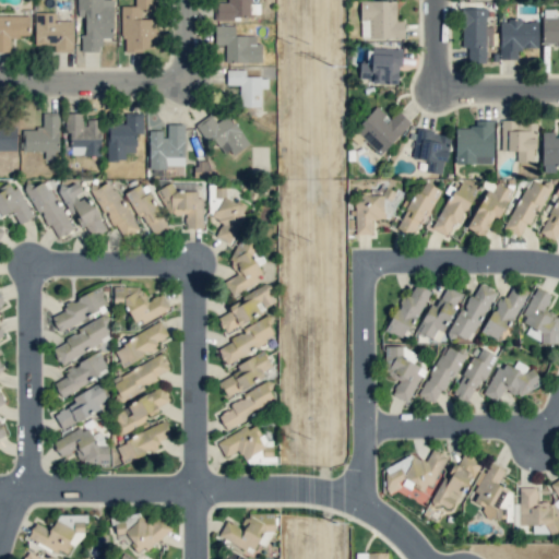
[(111,0),(76,0),(76,16),(82,16),(82,52),(100,51),(100,38),(113,38),(111,0)]
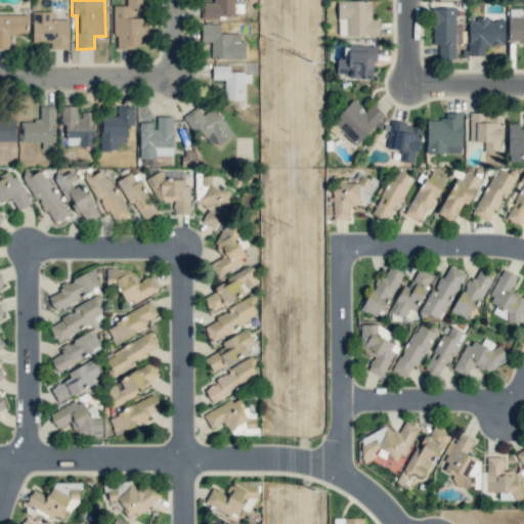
[(115,5),(114,47),(146,47),(147,17),(131,17),(132,8),(143,8),(143,0),(125,0),(126,6),(115,5)]
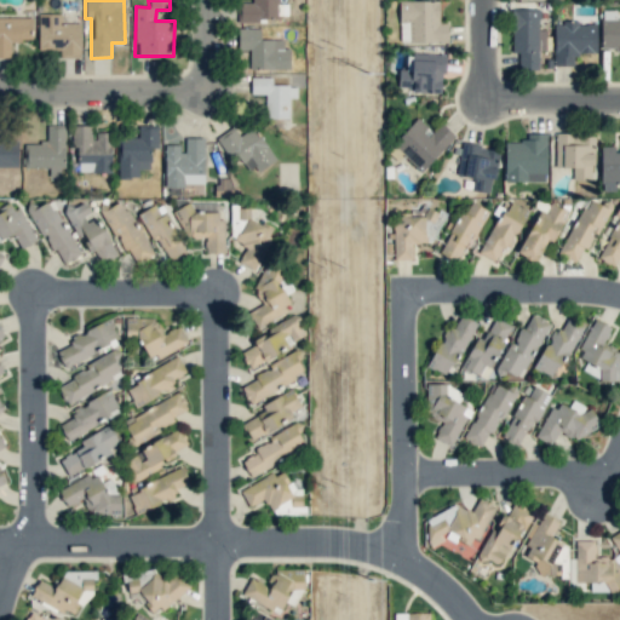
[(239,22),(279,22),(277,0),(251,0),(252,3),(237,3),(239,22)]
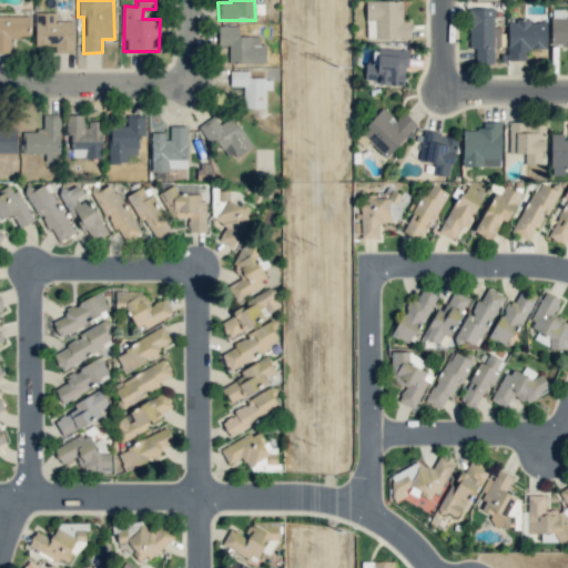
[(402,1),(366,0),(365,39),(411,40),(411,21),(402,21),(402,1)]
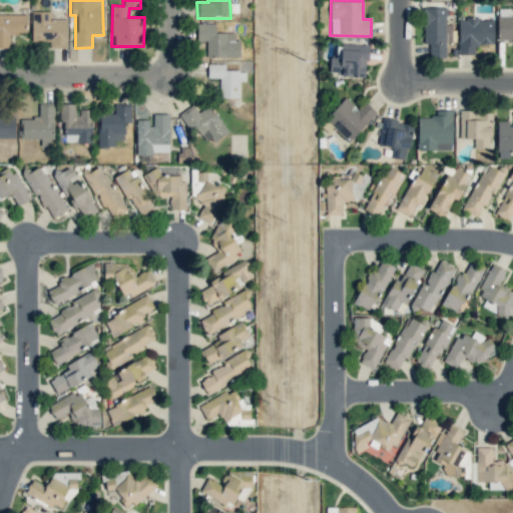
[(445,57),(445,42),(451,42),(451,24),(446,24),(446,7),(424,7),(423,43),(429,43),(429,57),(445,57)]
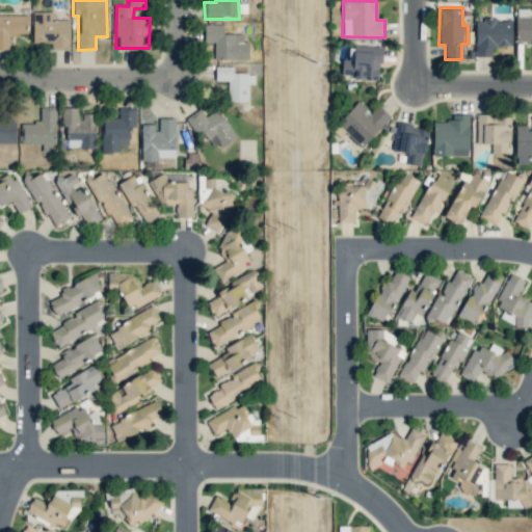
[(33,42),(51,42),(51,50),(70,50),(70,20),(53,20),(53,11),(32,11),(33,42)]
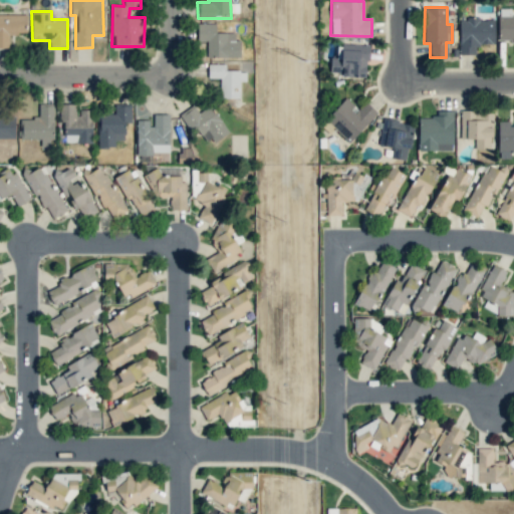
[(26,14),(0,14),(0,47),(9,47),(8,34),(27,33),(26,14)]
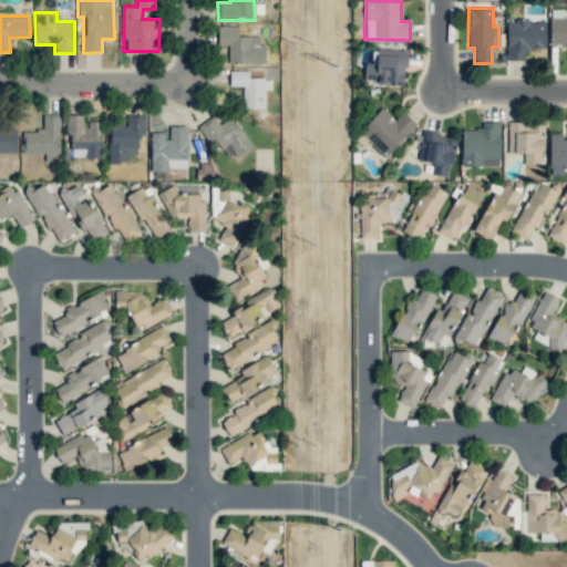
[(566,17),(549,17),(549,44),(566,43),(566,17)]
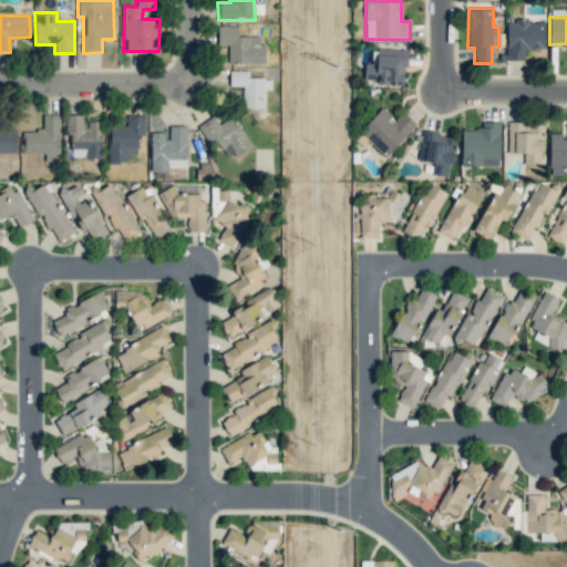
[(545,20),(506,21),(507,60),(524,60),(524,50),(546,49),(545,20)]
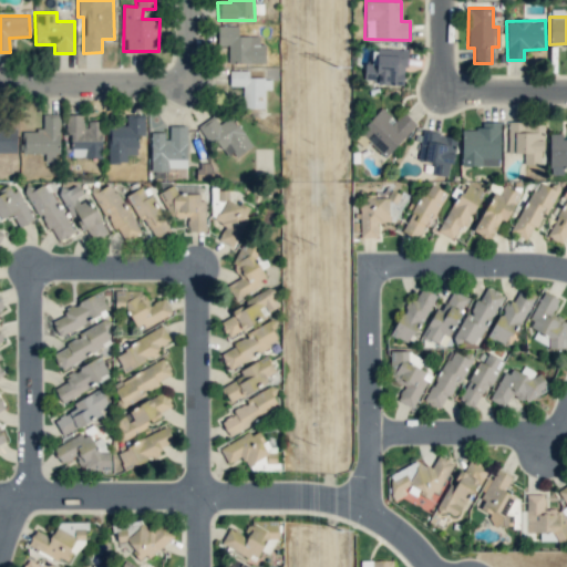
[(263,35),(238,35),(237,26),(217,26),(218,44),(228,44),(228,64),(263,63),(263,35)]
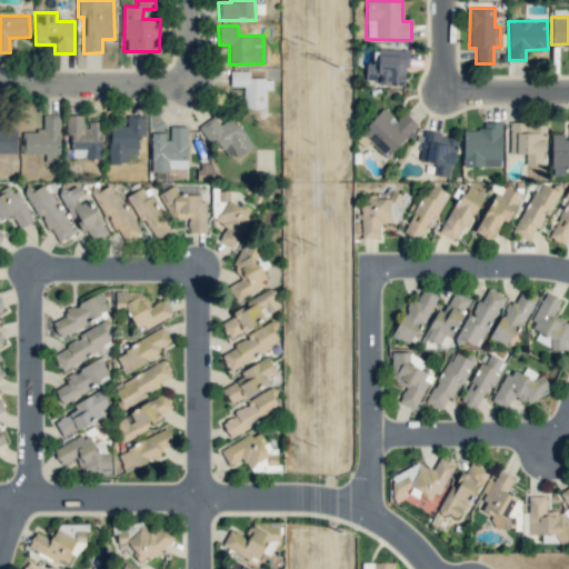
[(407,85),(408,50),(373,49),(372,63),(366,63),(365,83),(407,85)]
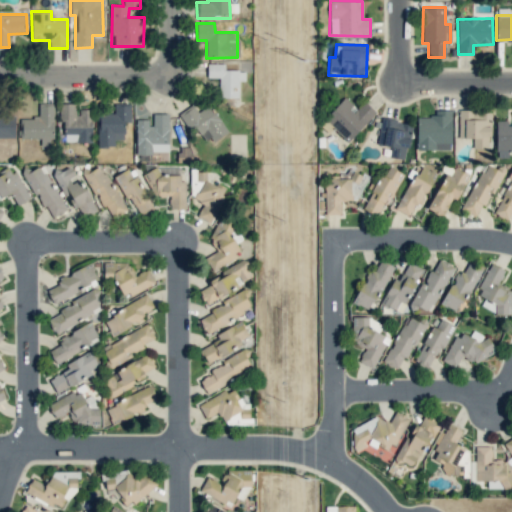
[(224,64),(207,63),(207,77),(219,77),(219,98),(239,98),(239,81),(244,81),(245,71),(224,70),(224,64)]
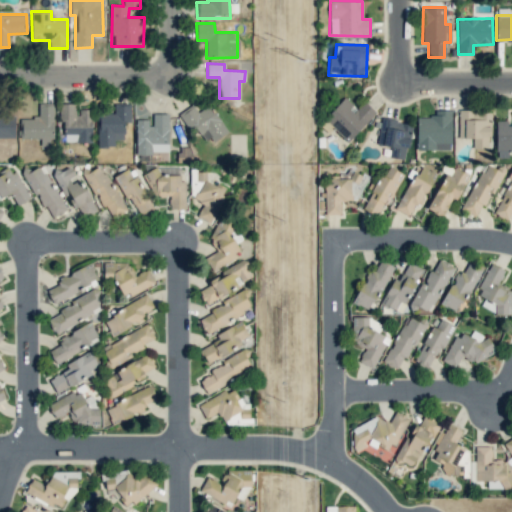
[(376,113),(364,101),(356,109),(345,97),(324,118),(347,141),(376,113)]
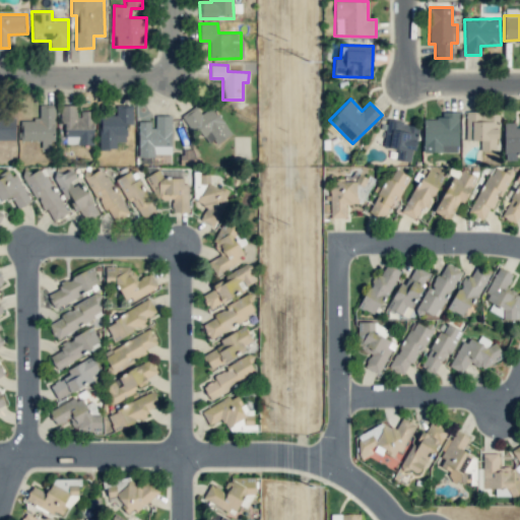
[(41,140),(41,148),(55,148),(54,105),(39,105),(40,119),(20,120),(20,140),(41,140)]
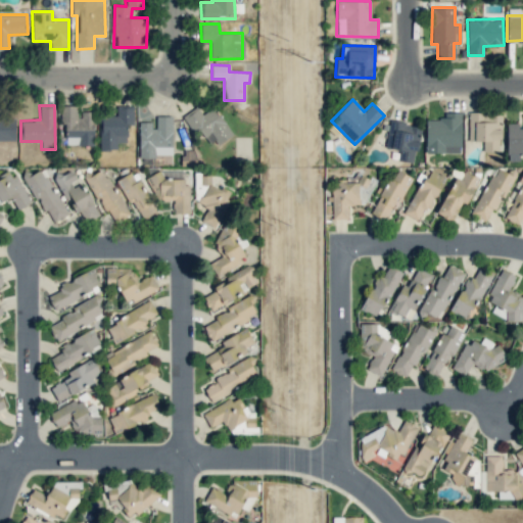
[(94,145),(94,111),(78,111),(78,105),(62,106),(62,145),(94,145)]
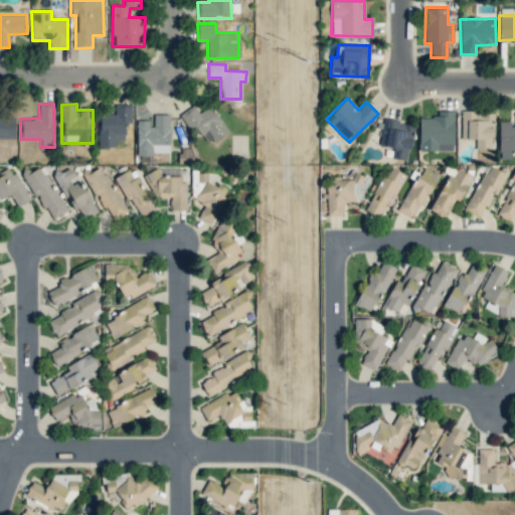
[(99,148),(116,148),(116,141),(125,141),(124,124),(132,123),(131,105),(115,105),(115,114),(98,114),(99,148)]
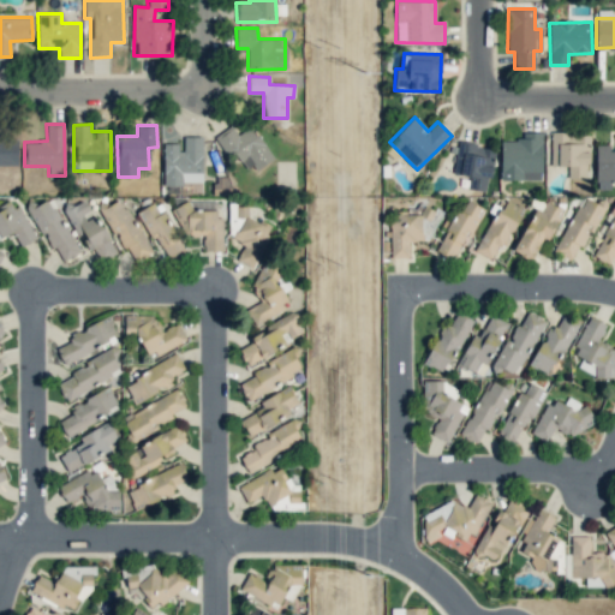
[(273,159),(251,126),(238,135),(231,125),(214,137),(226,154),(234,148),(252,173),(273,159)]
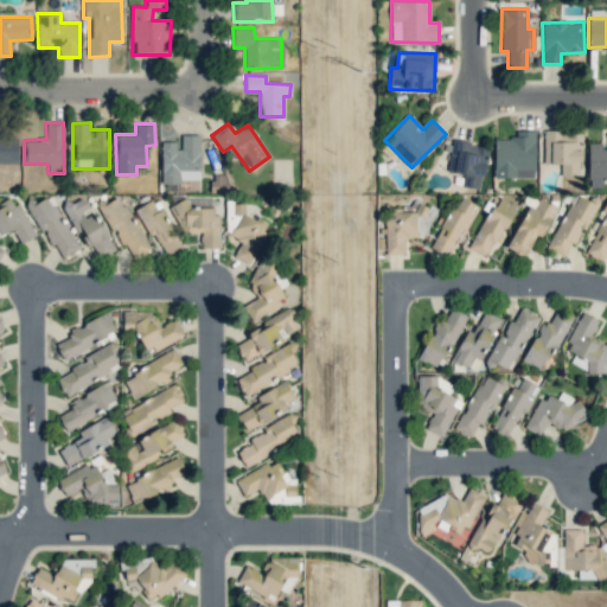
[(535,131),(512,131),(512,139),(494,139),(493,177),(535,178),(535,131)]
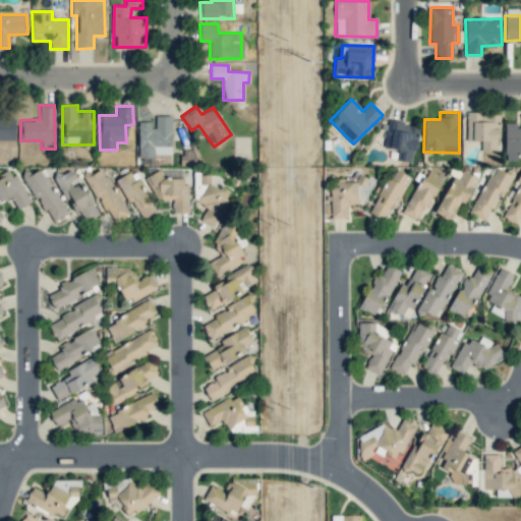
[(466,140),(481,140),(480,151),(500,152),(501,113),(466,113),(466,140)]
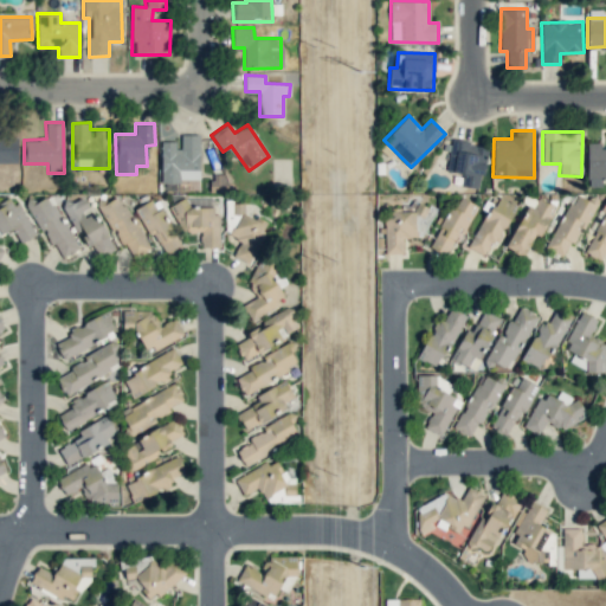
[(161,141),(161,182),(198,184),(199,135),(179,134),(179,142),(161,141)]
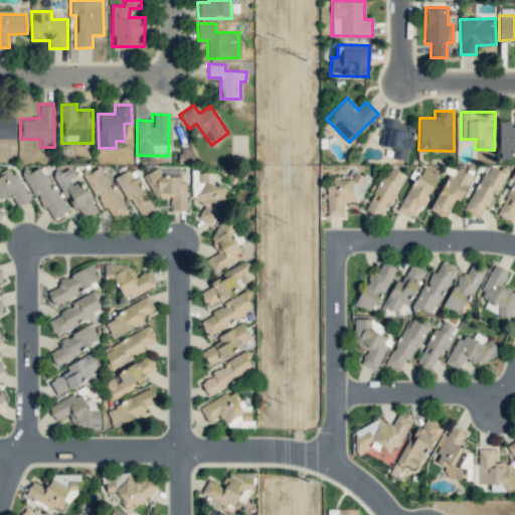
[(0,138),(15,138),(14,116),(0,116),(0,138)]
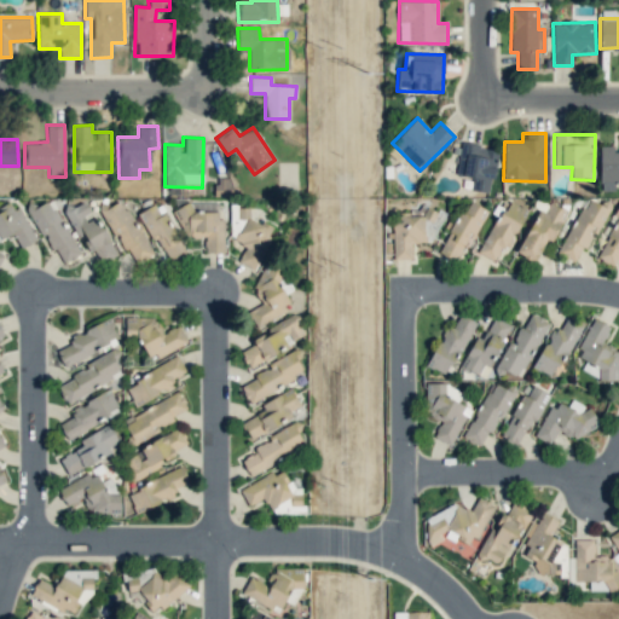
[(470,190),(491,194),(497,149),(461,143),(460,154),(458,154),(456,175),(472,178),(470,190)]
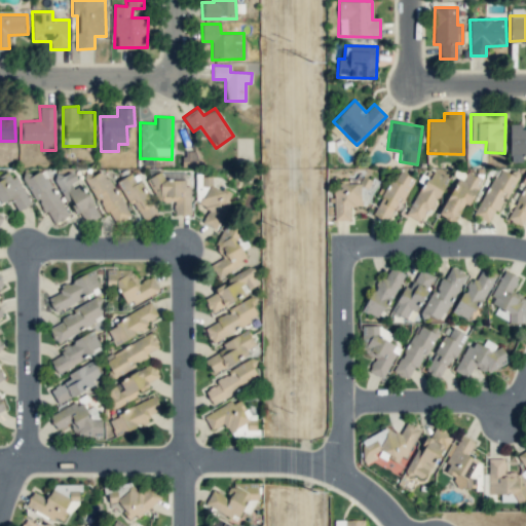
[(525,155),(525,127),(521,128),(521,123),(510,123),(509,161),(522,161),(522,155),(525,155)]
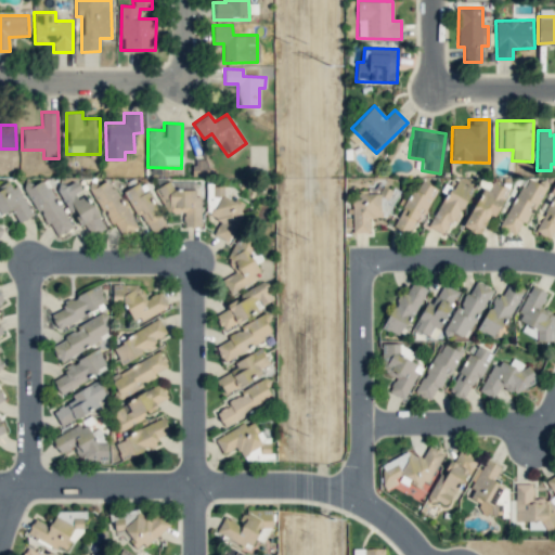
[(501,228),(519,236),(543,183),(525,175),(501,228)]
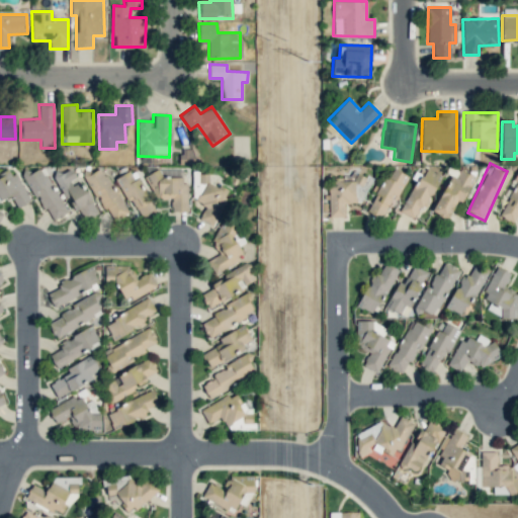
[(67,212),(40,165),(23,174),(50,222),(67,212)]
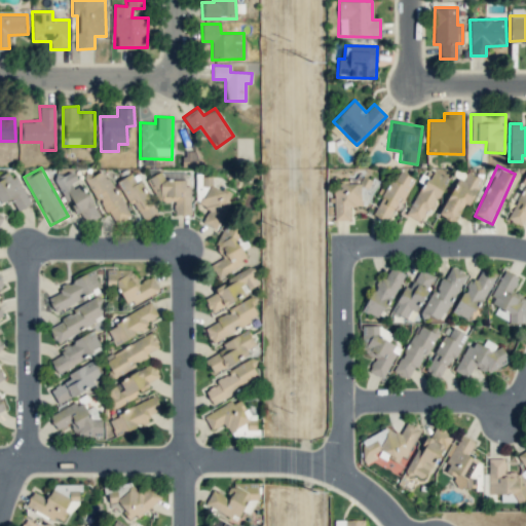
[(85,177),(114,226),(130,216),(101,167),(85,177)]
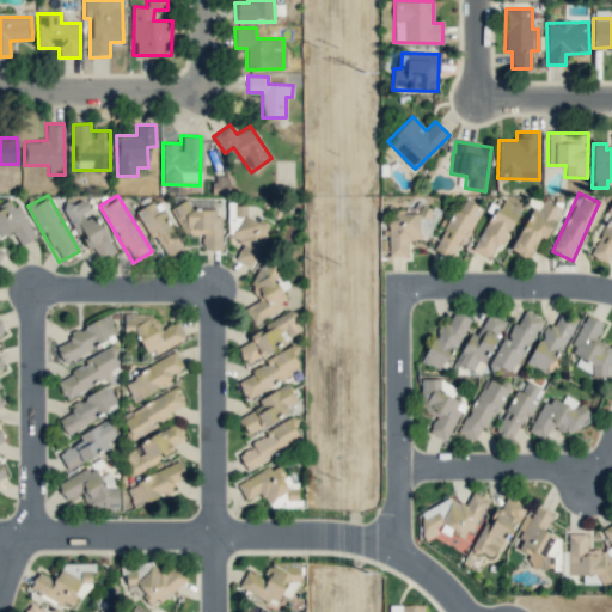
[(114,254),(86,196),(66,206),(95,263),(114,254)]
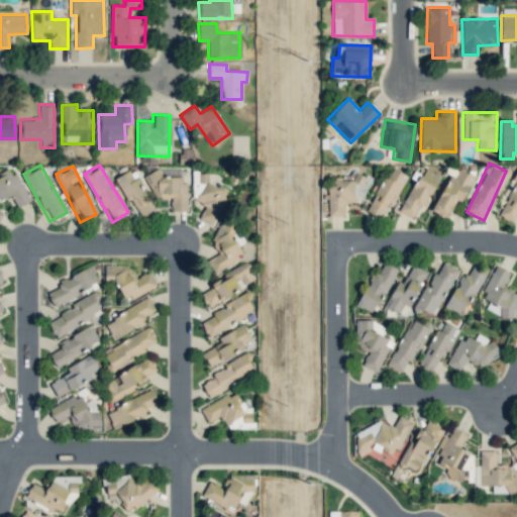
[(400,211),(412,218),(419,204),(424,207),(441,176),(424,167),(400,211)]
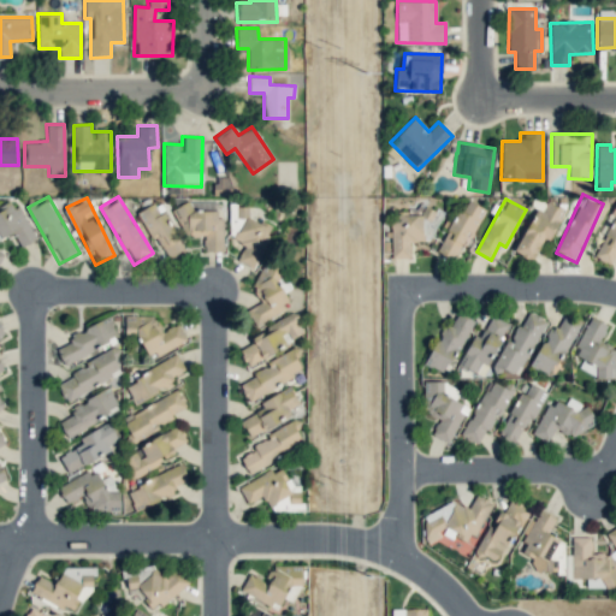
[(35,240),(15,200),(0,207),(0,238),(13,232),(21,247),(35,240)]
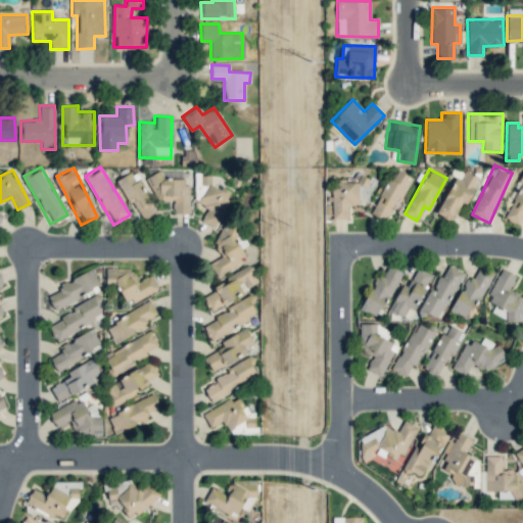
[(411,177),(397,170),(391,181),(388,179),(370,214),(387,222),(411,177)]
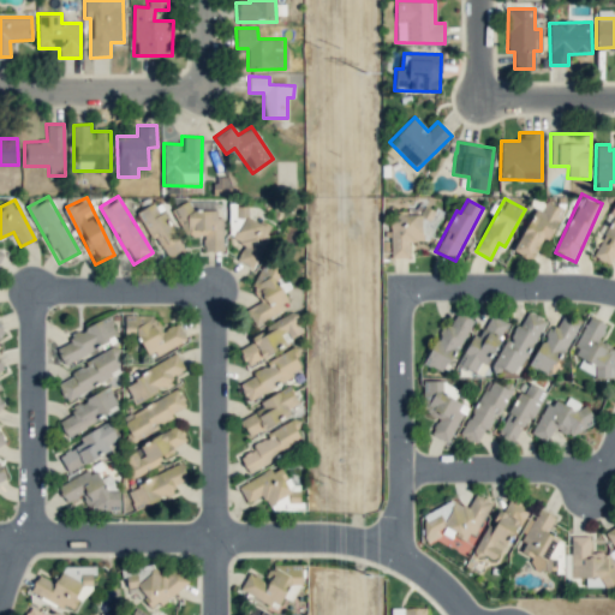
[(160,201),(141,209),(163,263),(183,255),(160,201)]
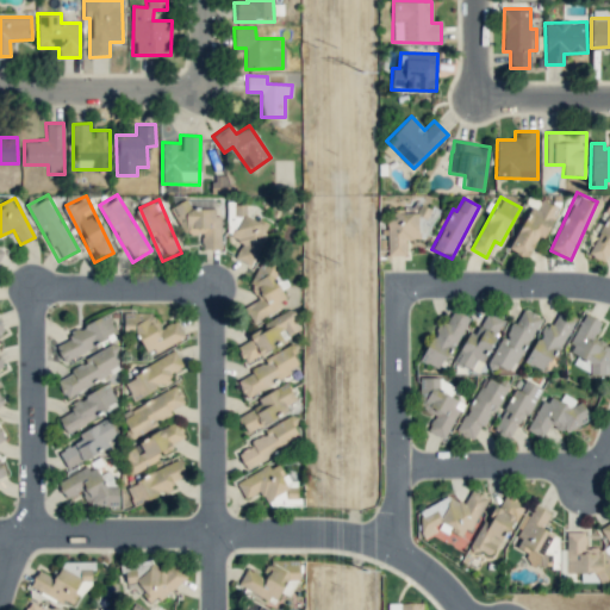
[(528,205),(510,251),(528,259),(536,236),(545,238),(558,206),(541,199),(537,209),(528,205)]
